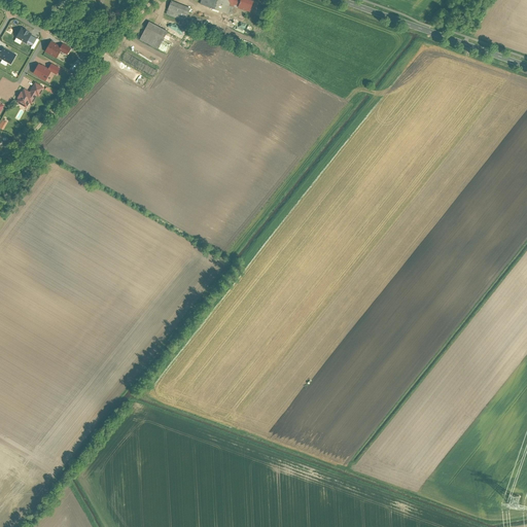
[(124,0),(114,10),(116,13),(127,0),(124,0)]
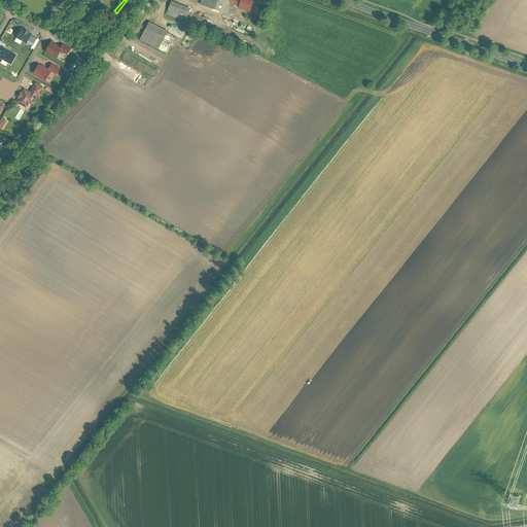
[(202,0),(201,5),(231,15),(234,7),(250,13),(254,1),(249,0),(202,0)]
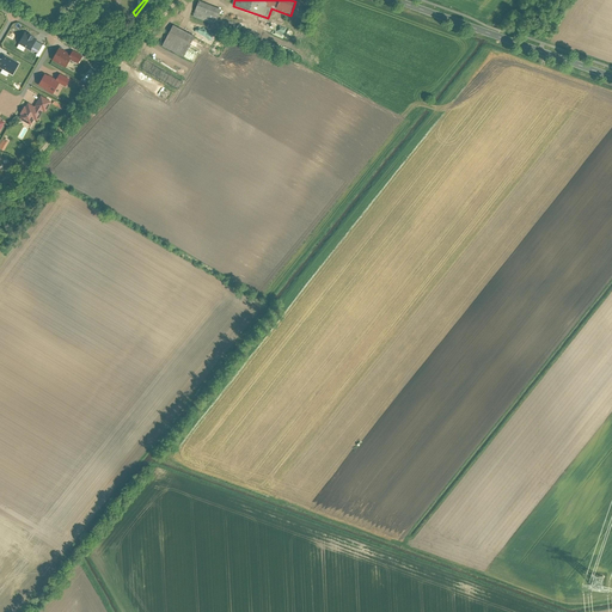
[(221,10),(199,1),(193,17),(215,25),(221,10)]
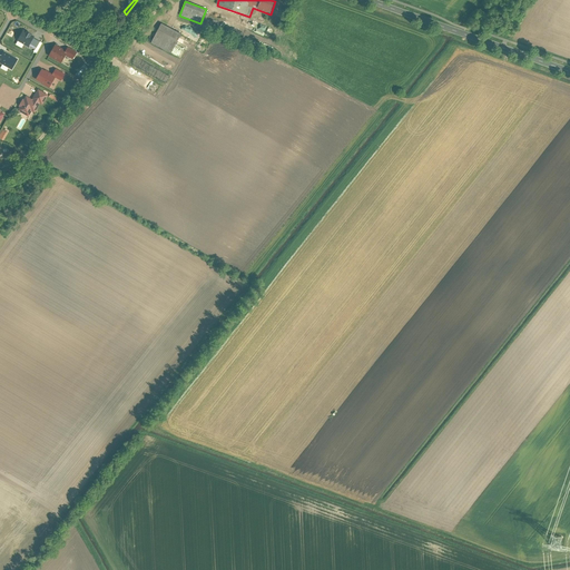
[(219,27),(222,19),(205,17),(204,25),(219,27)]
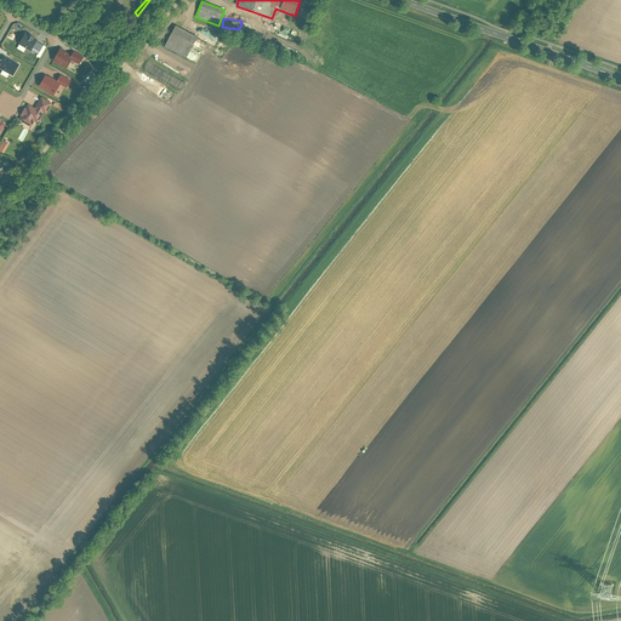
[(198,38),(176,26),(164,49),(186,60),(198,38)]
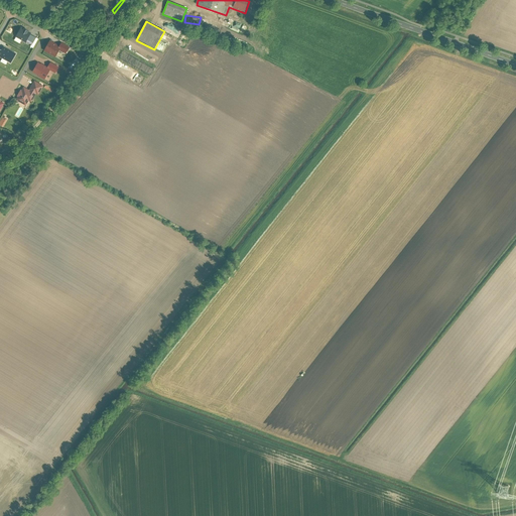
[(21,28),(16,36),(22,39),(26,41),(29,34),(30,33),(28,32),(28,31),(24,28),(23,29),(21,28)]
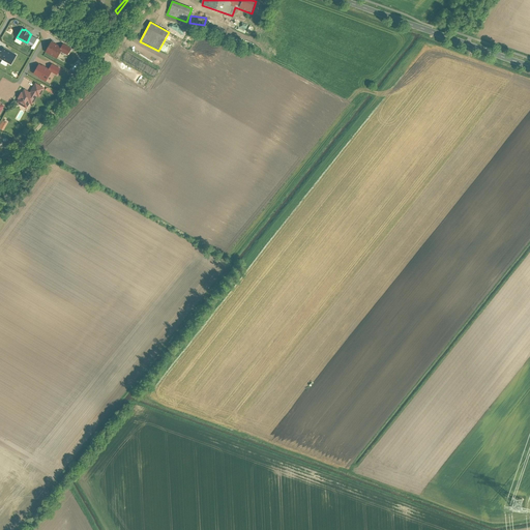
[(30,35),(27,42),(33,46),(37,38),(30,35)]
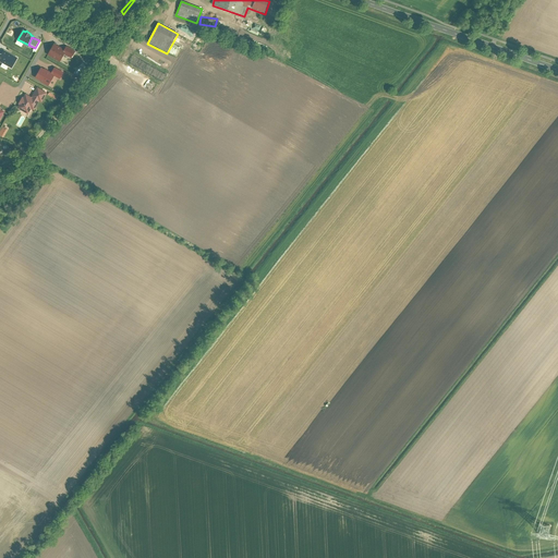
[(53,45),(48,53),(61,61),(64,53),(65,51),(64,50),(53,45)]
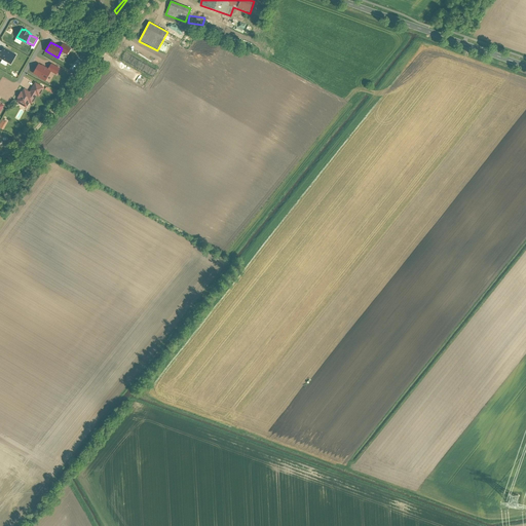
[(62,48),(61,50),(68,54),(71,48),(63,43),(61,47),(62,48)]
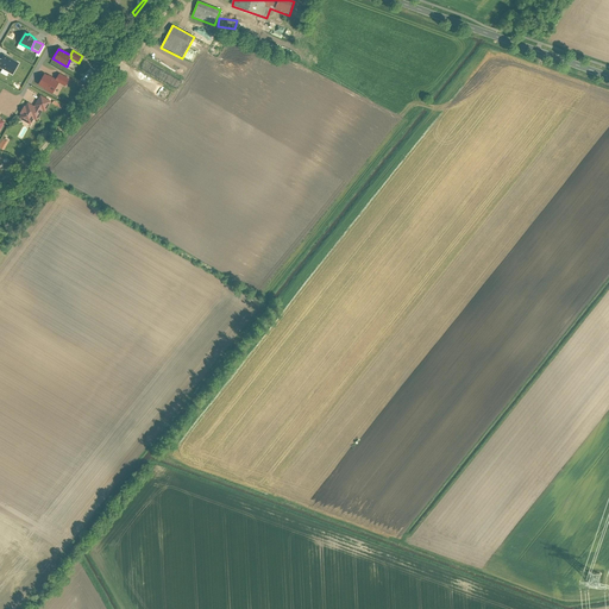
[(19,63),(4,55),(1,60),(0,60),(0,58),(0,67),(2,69),(10,73),(13,74),(19,63)]
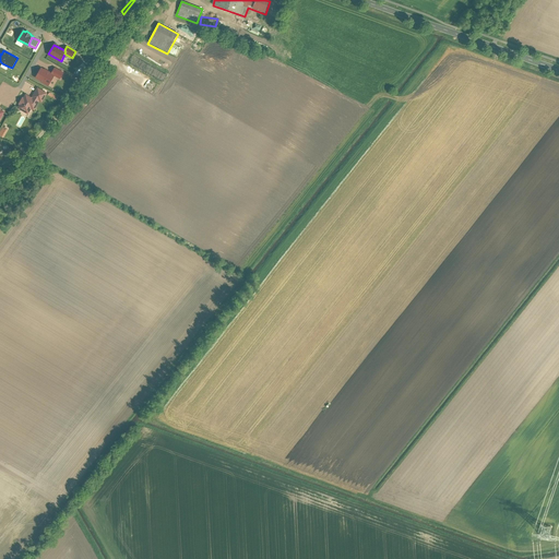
[(54,75),(40,68),(35,79),(48,85),(54,75)]
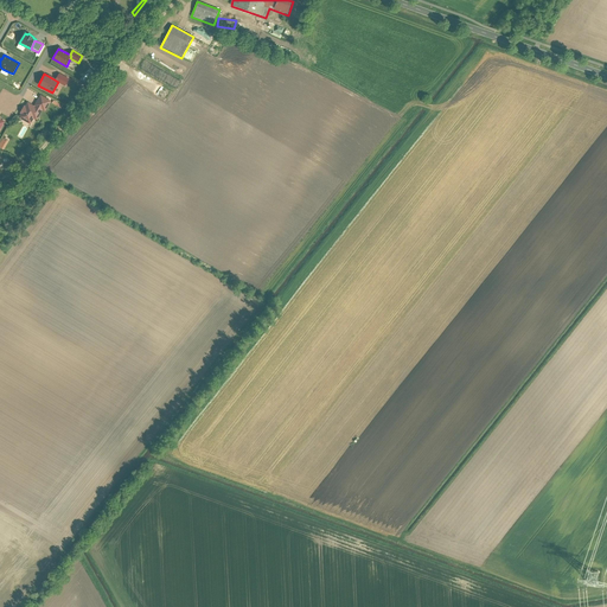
[(36,106),(43,109),(45,110),(50,101),(40,96),(36,106)]
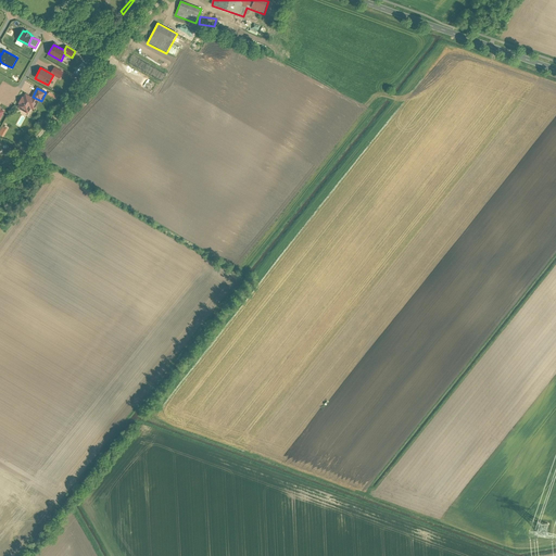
[(20,104),(19,108),(28,113),(32,108),(34,109),(39,100),(33,97),(33,99),(25,95),(24,98),(23,97),(19,103),(20,104)]
